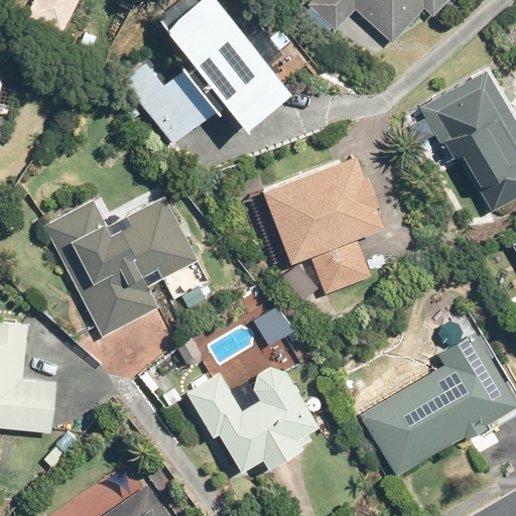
[(34,0),(27,14),(63,32),(80,0),(34,0)]
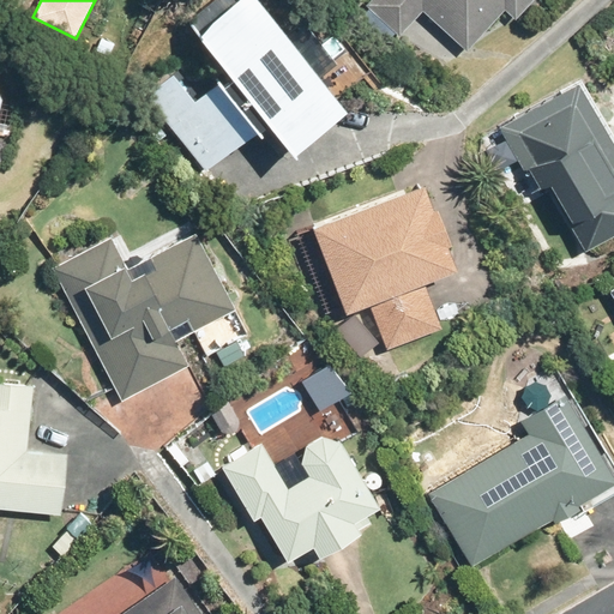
[(245,0),(197,38),(233,85),(223,92),(218,88),(196,103),(174,77),(145,96),(208,174),(258,137),(253,132),(263,122),(292,160),(347,116),(253,0),(245,0)]
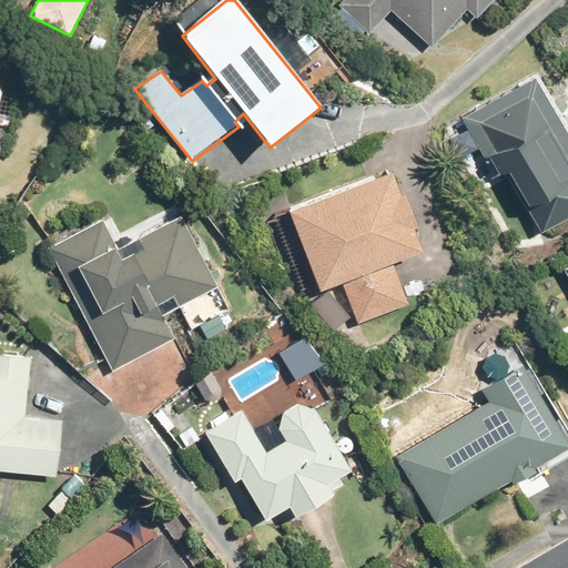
[(342,0),(342,1),(343,3),(335,12),(361,34),(368,27),(372,31),(391,8),(433,48),(467,8),(478,17),(492,0),(342,0)]
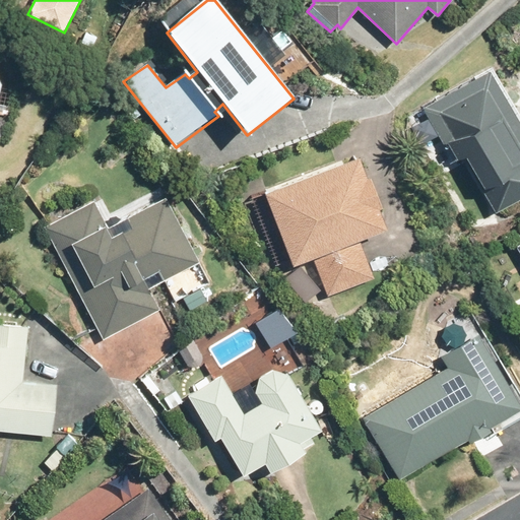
[(0,87),(4,73),(3,71),(11,67),(0,47),(0,87)]
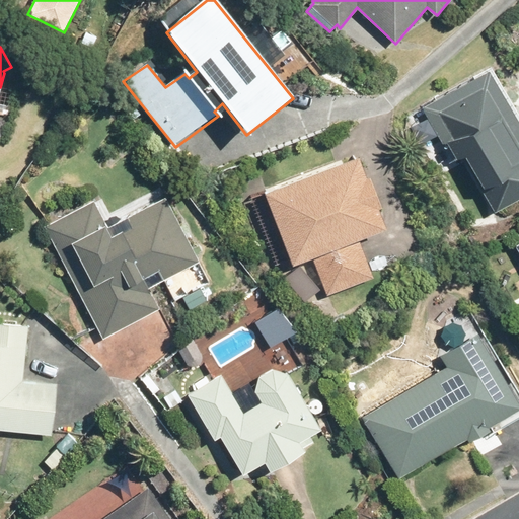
[(518,124),(489,72),(423,108),(453,162),(460,159),(496,221),(518,208),(518,124)]
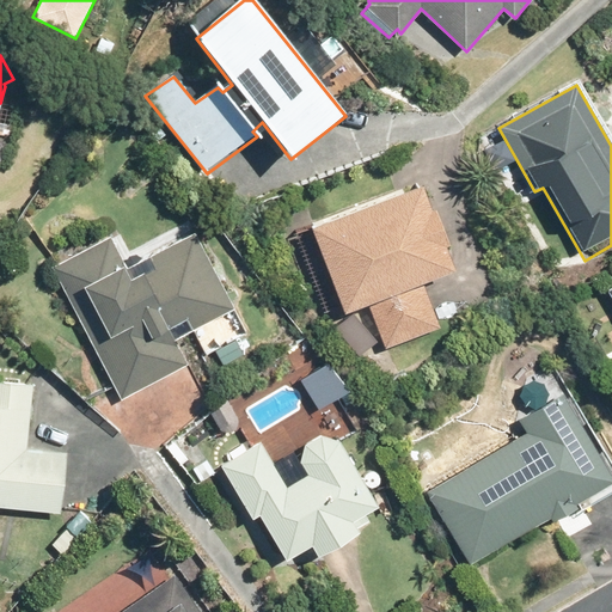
[(457,268),(446,244),(448,242),(434,208),(432,209),(421,184),(311,230),(346,312),(366,304),(385,350),(440,329),(422,282),(457,268)]
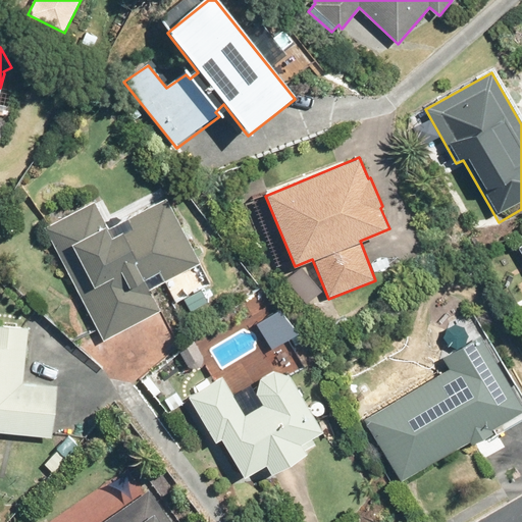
[(202,263),(168,198),(109,228),(96,202),(47,227),(91,315),(77,322),(93,353),(106,345),(104,341),(162,311),(151,290),(202,263)]
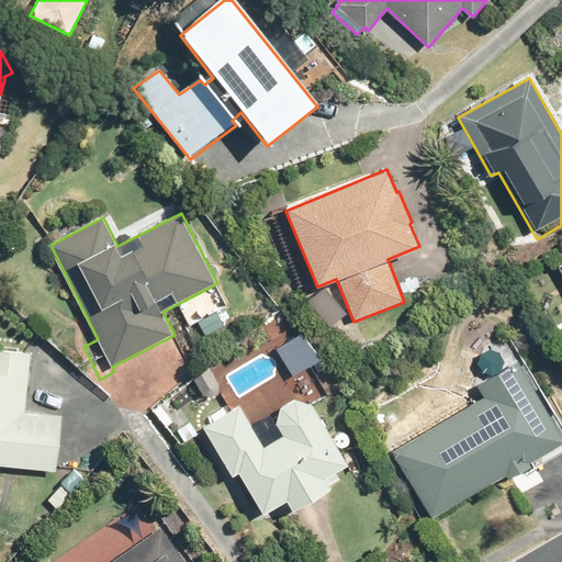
[(374,338),(363,345),(368,353),(380,348),(374,338)]
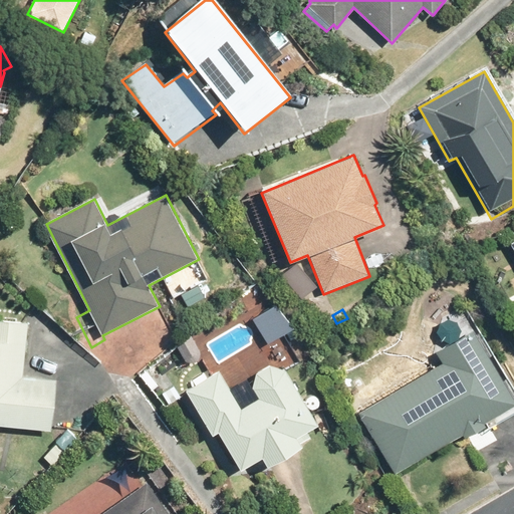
[(42,311),(36,319),(48,330),(55,322),(42,311)]
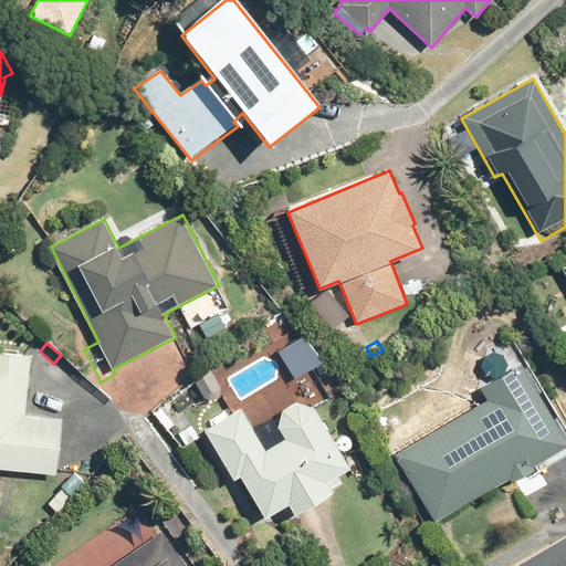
[(0,470),(56,475),(61,419),(23,416),(28,358),(0,355),(0,470)]
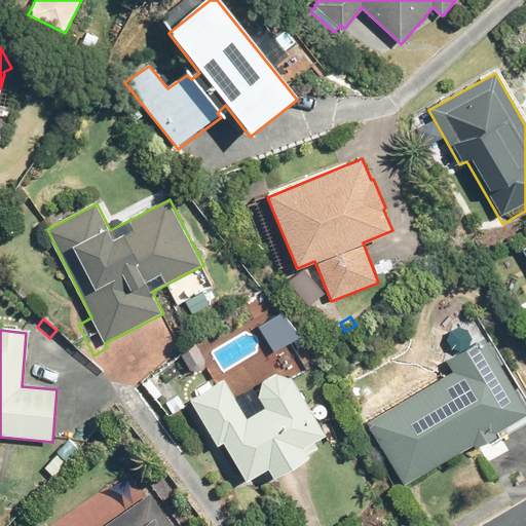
[(496,434),(525,416),(525,408),(487,341),(449,363),(455,375),(370,424),(406,486),(477,445),(478,449),(498,437),(496,434)]
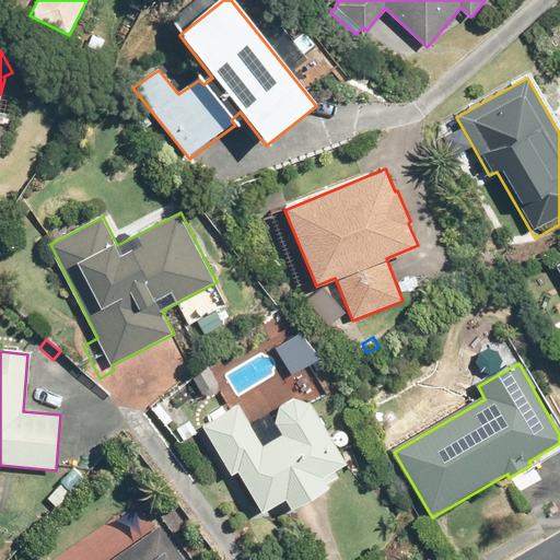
[(237,474),(263,514),(286,500),(292,510),(329,488),(324,478),(348,465),(312,406),(295,401),(280,409),(276,428),(282,438),(263,448),(238,408),(202,429),(231,478),(237,474)]
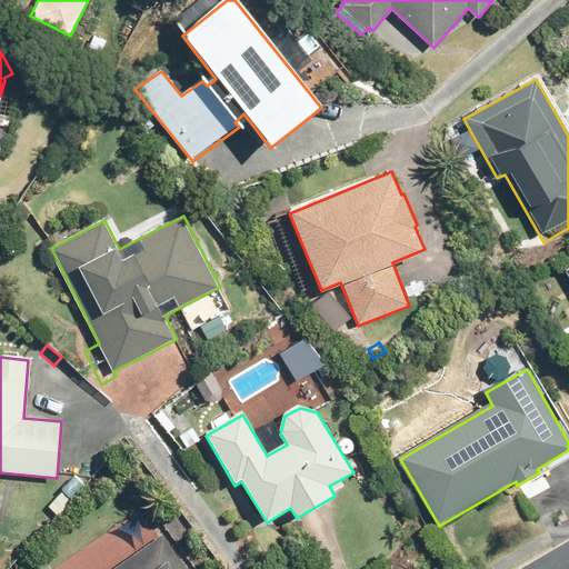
[(183,568),(162,537),(116,568),(183,568)]
